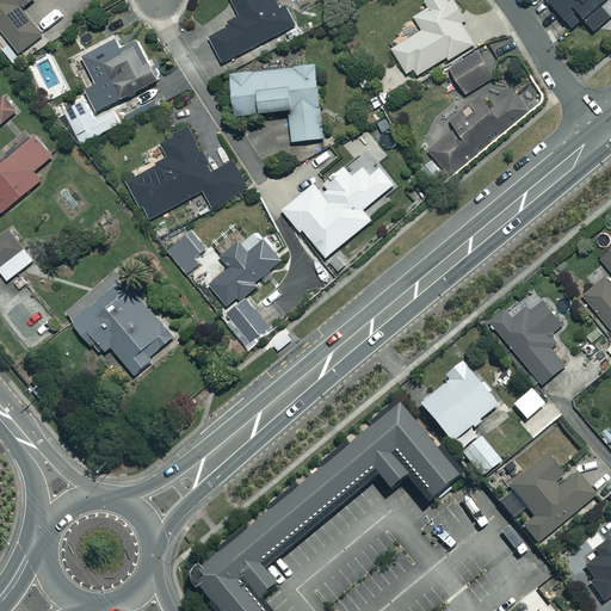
[(0,0),(0,26),(20,53),(43,35),(20,5),(26,0),(0,0)]
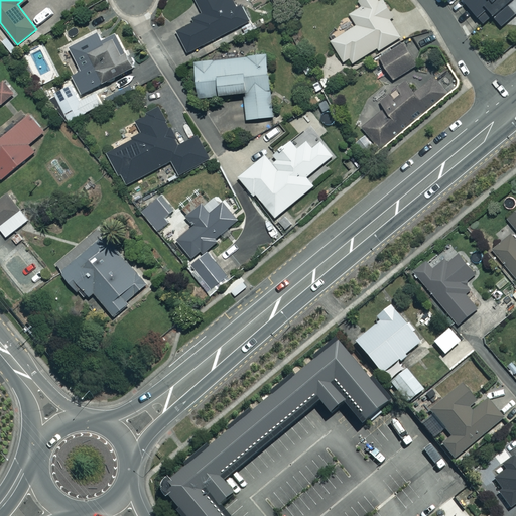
[(241,4),(237,6),(233,0),(196,0),(203,12),(194,17),(196,21),(177,31),(188,52),(250,20),(241,4)]
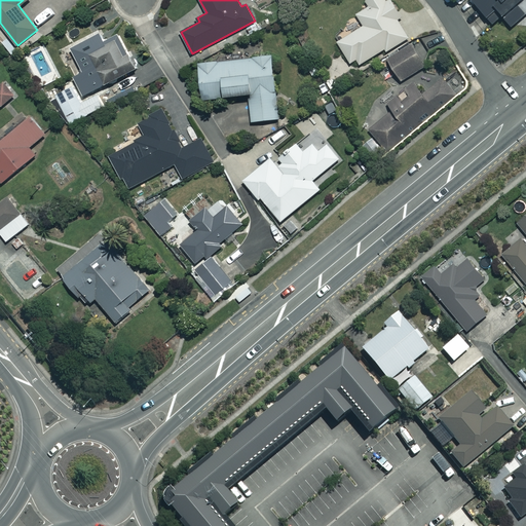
[(363,25),(337,40),(351,63),(357,60),(360,65),(383,49),(385,52),(410,38),(398,20),(404,16),(392,0),(364,0),(368,5),(355,13),(363,25)]
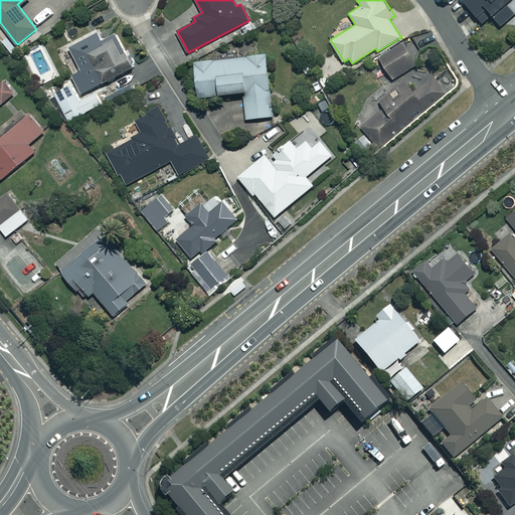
[(514,18),(504,5),(509,0),(461,0),(481,24),(491,16),(506,34),(514,25),(514,18)]
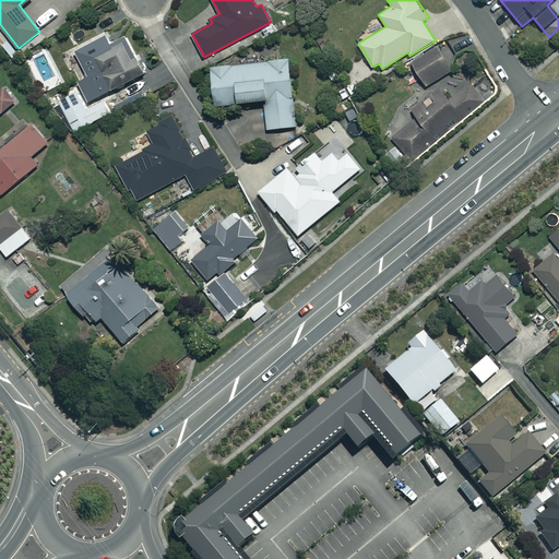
[(151,82),(125,31),(80,52),(96,83),(83,90),(90,103),(125,84),(130,93),(151,82)]
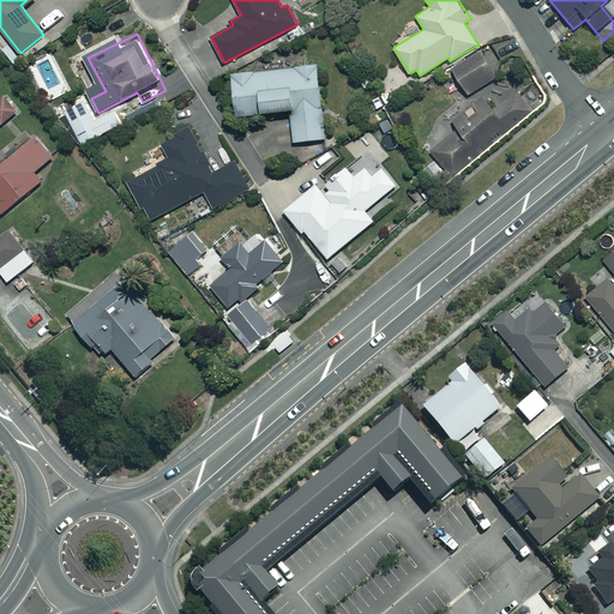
[(483,47),(452,67),(469,95),(500,77),(483,47)]
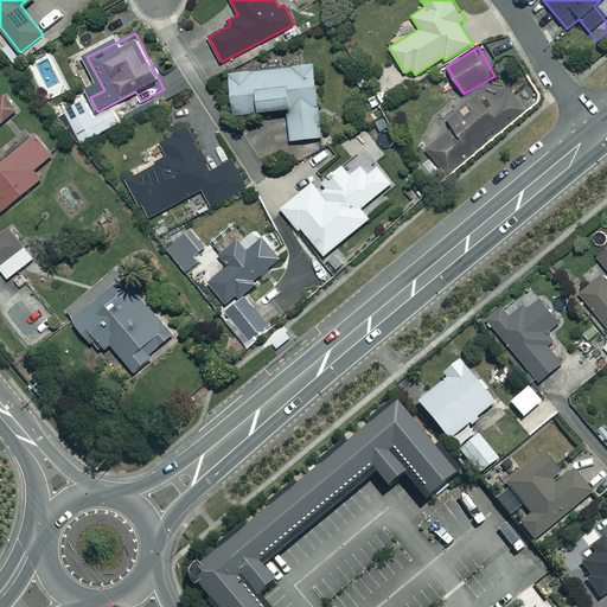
[(259,108),(287,106),(289,140),(324,136),(317,63),(231,72),(235,115),(259,113),(259,108)]
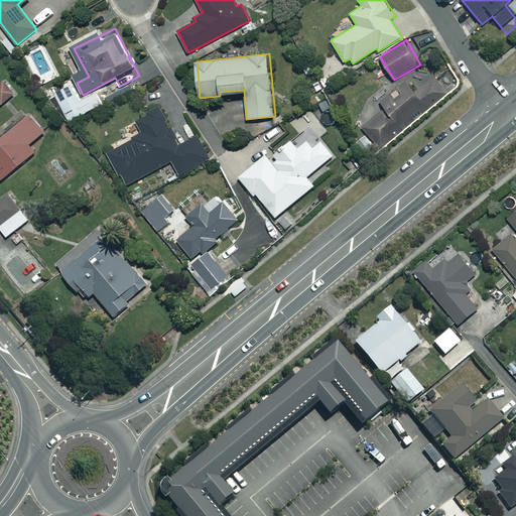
[(368,132),(357,141),(365,151),(376,142),(380,146),(450,91),(436,73),(430,77),(422,68),(381,101),(386,108),(363,126),(368,132)]
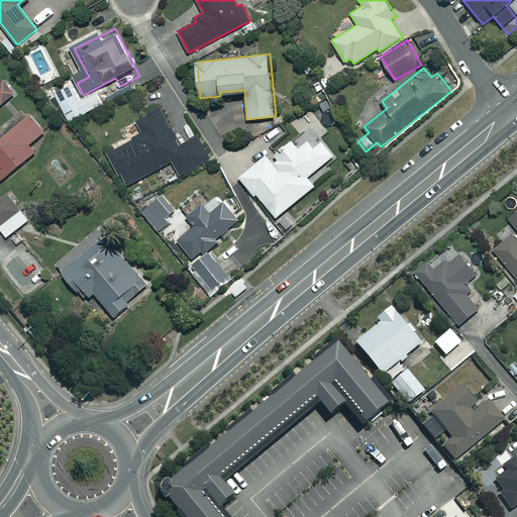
[(4,80),(0,83),(0,103),(1,105),(15,94),(4,80)]
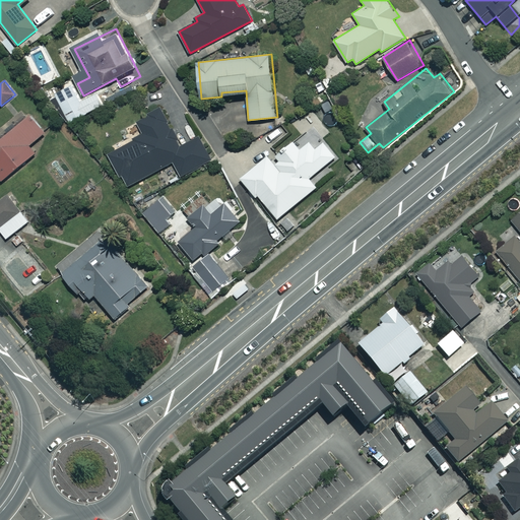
[(99,90),(79,102),(70,83),(54,92),(70,122),(105,103),(99,90)]
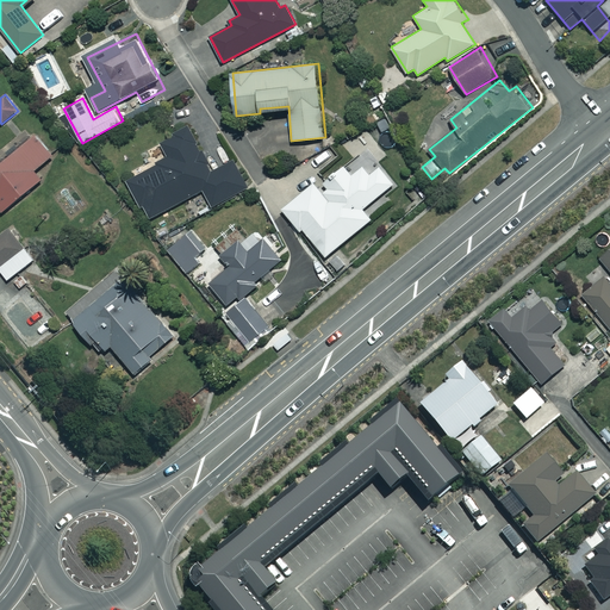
[(159,143),(167,159),(126,180),(148,219),(204,190),(212,206),(250,186),(236,159),(212,172),(186,124),(172,131),(174,135),(159,143)]
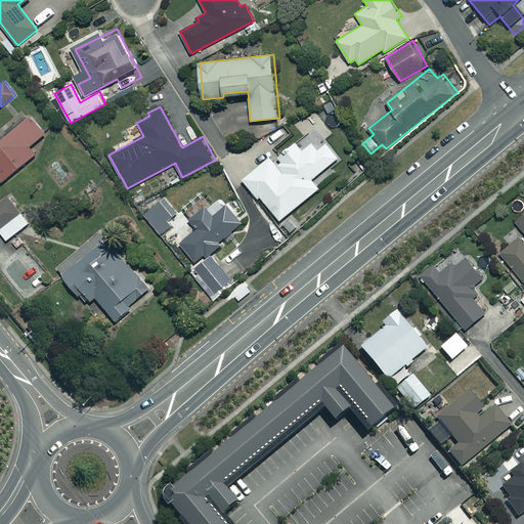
[(0,181),(2,183),(37,154),(31,147),(48,132),(31,112),(0,137),(0,181)]
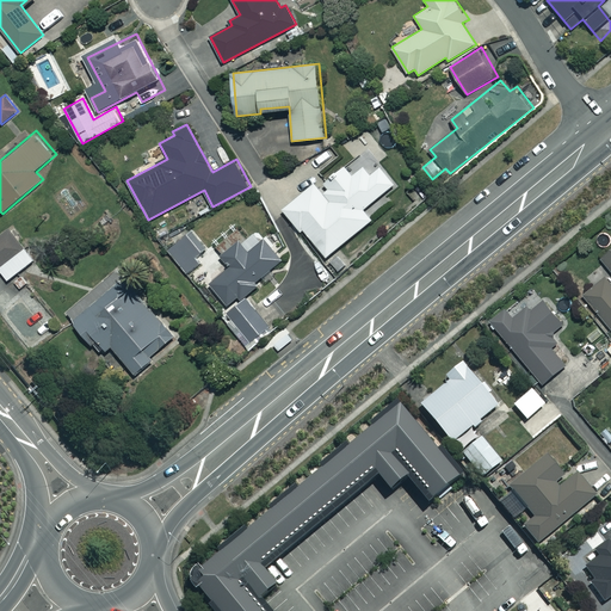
[(394,186),(366,153),(346,170),(345,167),(323,184),(329,190),(322,196),(314,186),(283,211),(301,234),(303,232),(326,259),(372,222),(363,211),(394,186)]
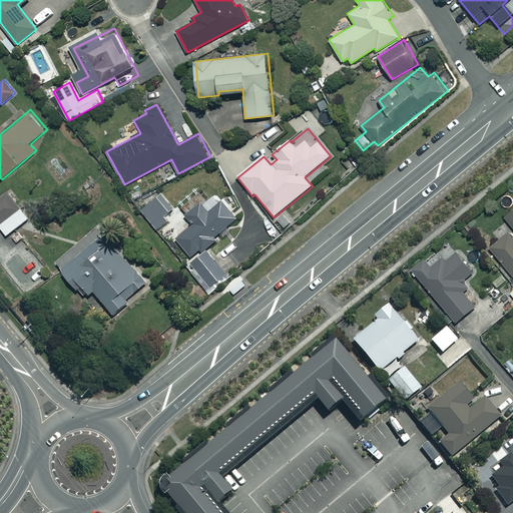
[(163,189),(139,208),(155,229),(179,211),(163,189)]
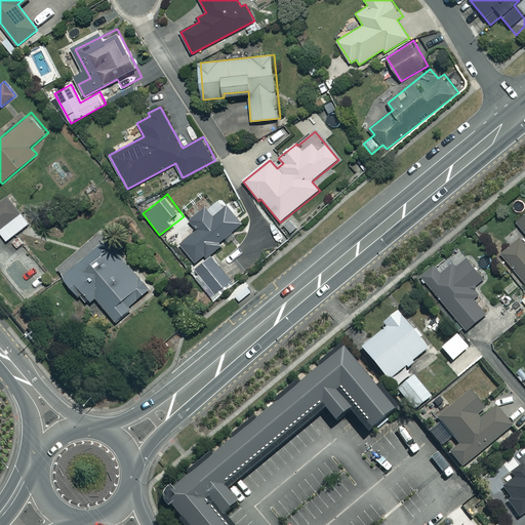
[(0,230),(23,213),(10,197),(0,204),(0,230)]
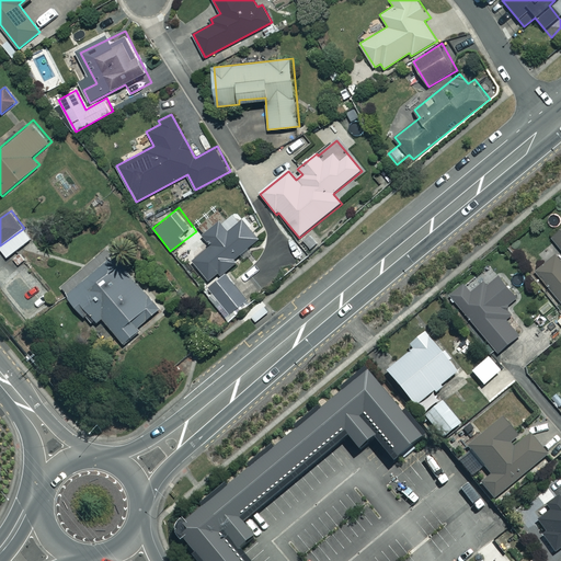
[(212,243),(192,258),(209,281),(261,240),(243,218),(228,229),(219,217),(202,230),(212,243)]
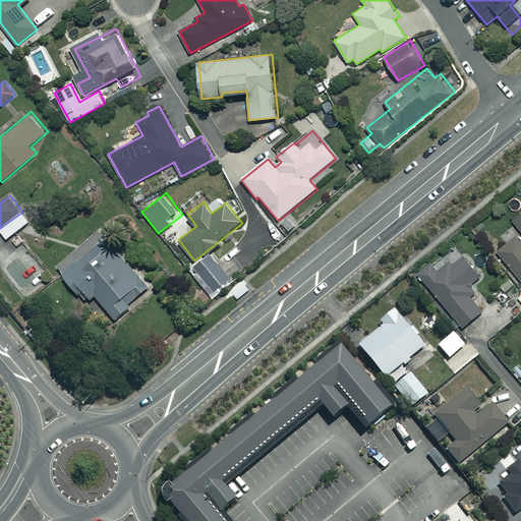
[(22,212),(0,228),(0,229),(7,238),(31,221),(22,212)]
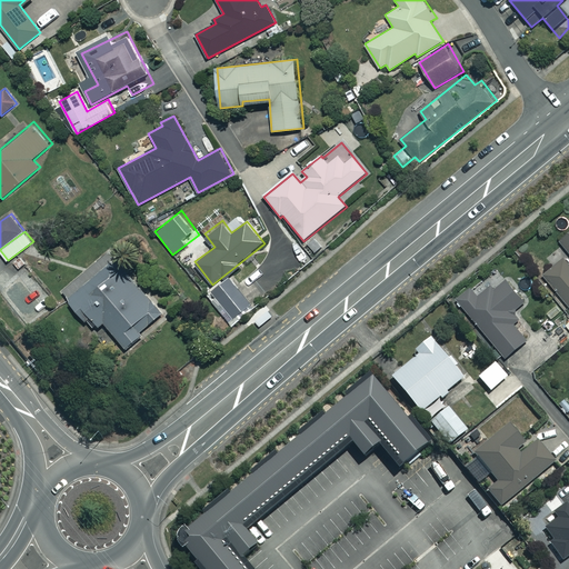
[(568,261),(557,248),(547,257),(555,266),(543,275),(568,305),(568,232),(560,240),(568,250),(568,261)]
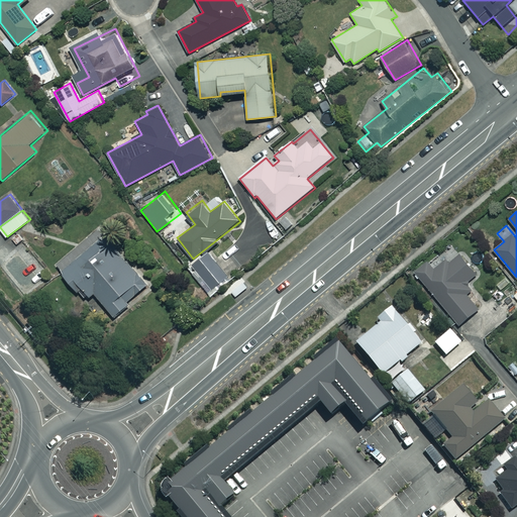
[(56,262),(78,292),(83,289),(89,298),(95,293),(113,315),(149,286),(102,225),(56,262)]
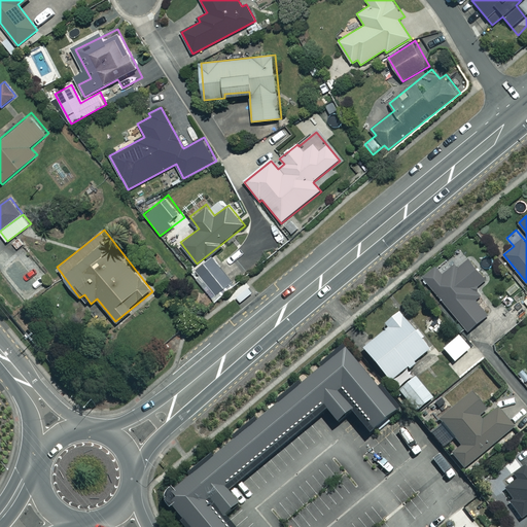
[(212,257),(195,271),(215,294),(232,281),(212,257)]
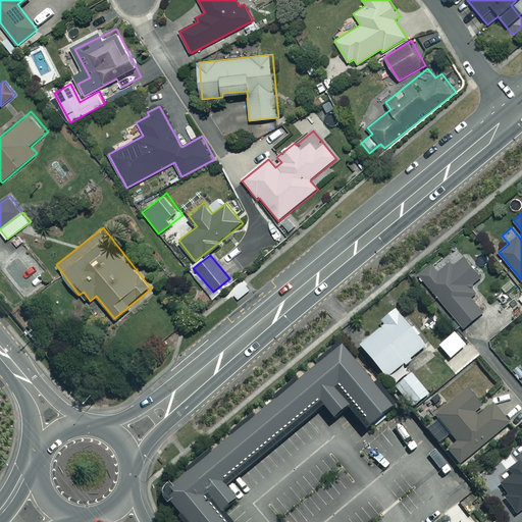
[(470,286),(481,276),(465,256),(455,265),(451,261),(439,271),(432,262),(419,273),(464,327),(487,307),(470,286)]
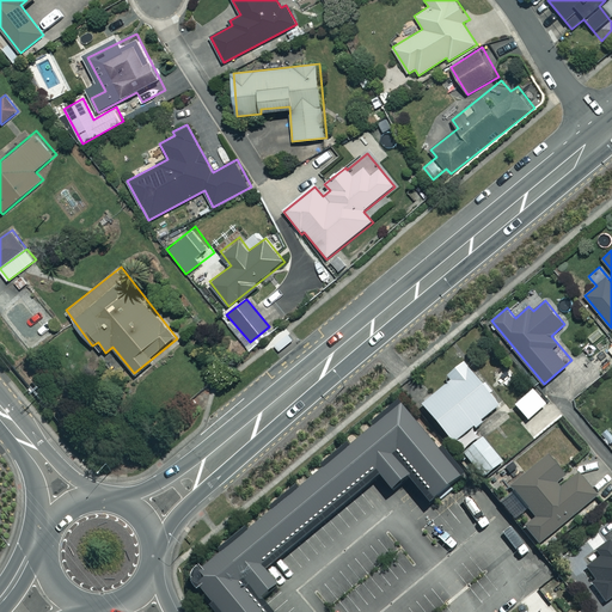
[(485,381),(482,384),(464,361),(446,375),(450,381),(422,403),(453,442),(472,427),(476,432),(485,423),(483,418),(500,405),(491,395),(495,392),(485,381)]
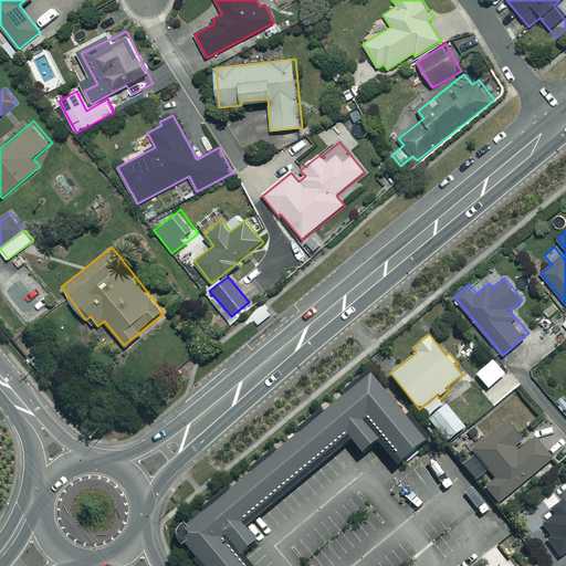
[(505,374),(494,360),(477,374),(489,388),(505,374)]
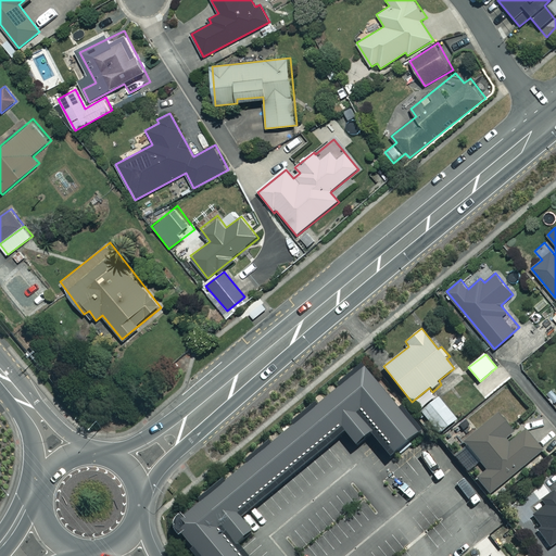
[(180,536),(197,555),(250,555),(241,545),(256,532),(245,519),(348,436),(357,447),(374,434),(393,459),(424,434),(366,364),(180,518),(177,520),(175,526),(177,531),(180,536)]
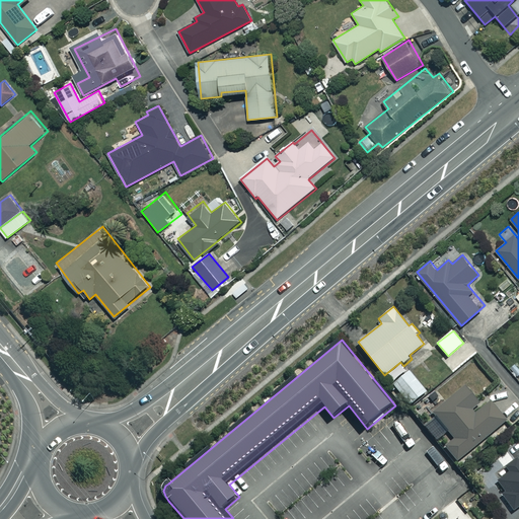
[(411,370),(392,384),(410,403),(426,391),(411,370)]
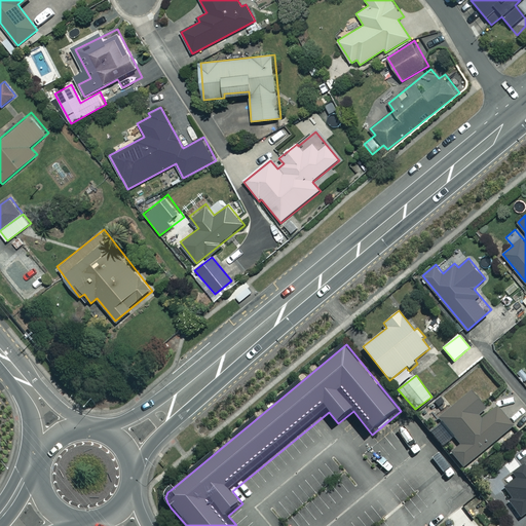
[(478,415),(486,409),(471,390),(439,417),(442,422),(428,434),(441,449),(455,437),(460,444),(450,452),(462,467),(514,426),(497,407),(482,419),(478,415)]
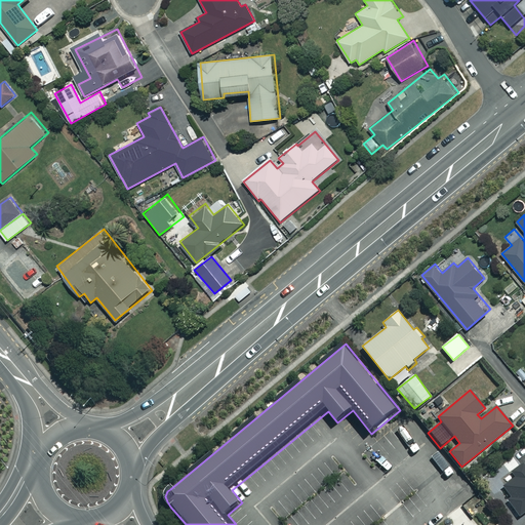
[(524,513),(524,465),(523,462),(512,472),(515,477),(502,486),(512,497),(508,500),(520,517),(524,513)]
